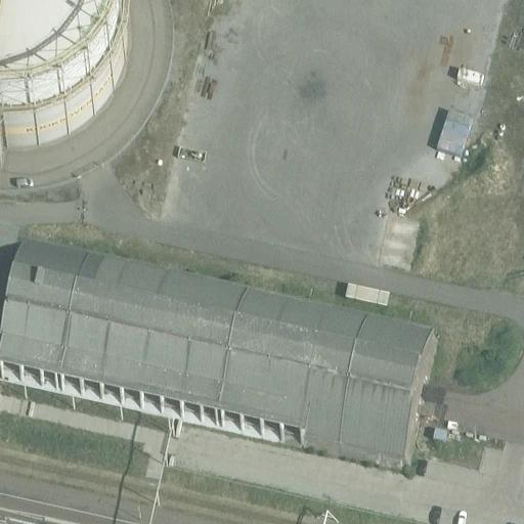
[(0,0),(0,146),(10,148),(31,147),(50,143),(69,136),(85,125),(99,112),(112,96),(121,79),(127,59),(129,40),(128,20),(124,1),(123,0),(0,0)]
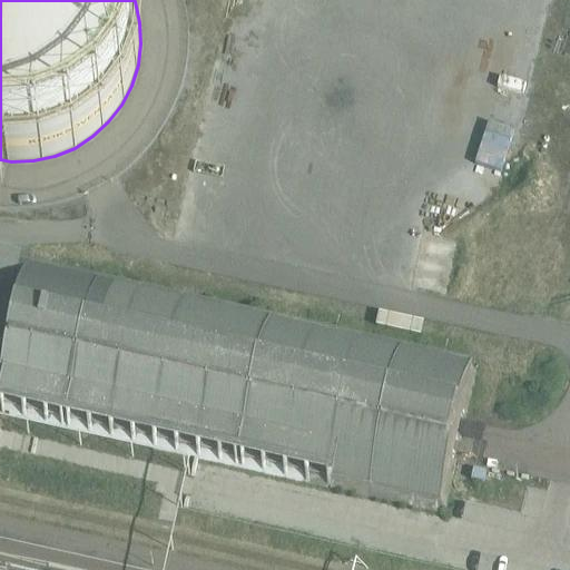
[(475,163),(501,170),(514,129),(489,121),(475,163)]
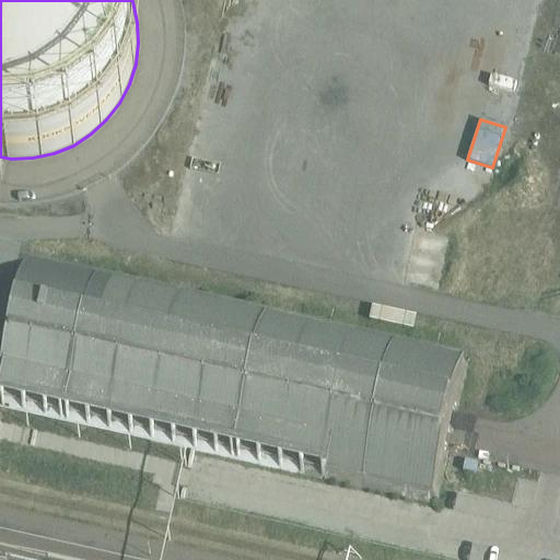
[(0,351),(20,266),(18,265),(19,259),(0,255),(0,351)]
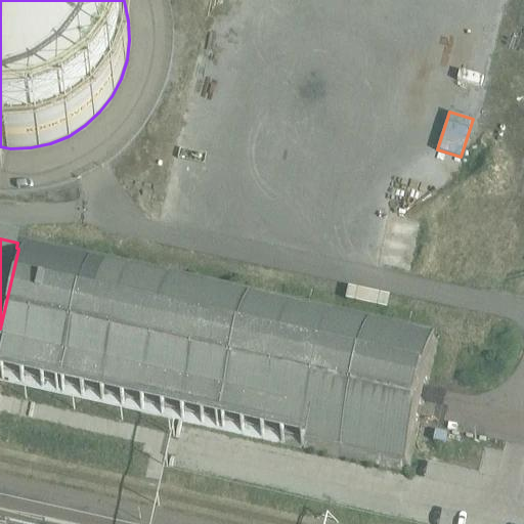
[(25,250),(18,249),(0,329),(0,381),(403,471),(405,465),(410,467),(428,385),(438,342),(432,340),(433,335),(27,244),(25,250)]
